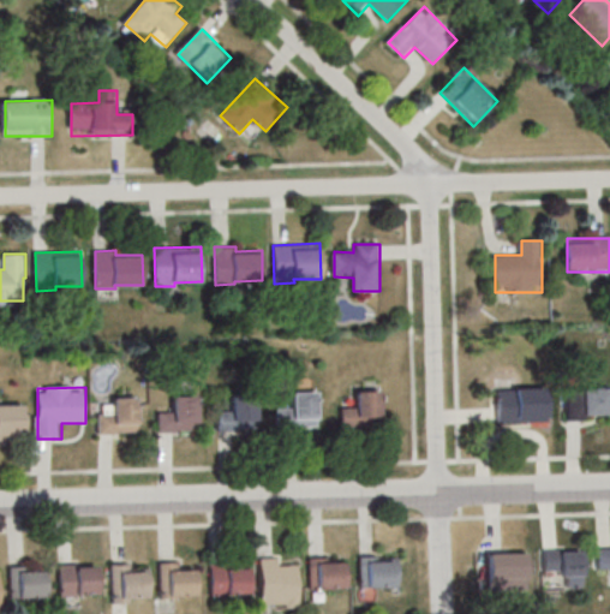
[(500,423),(548,423),(548,389),(500,389),(500,423)]
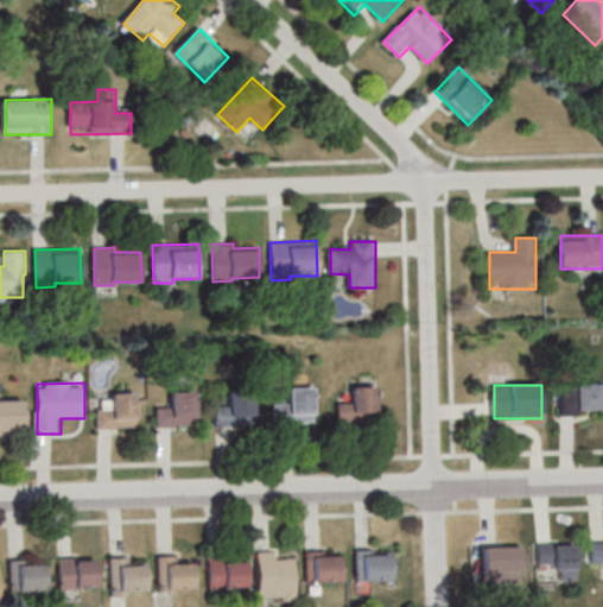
[(562,385),(562,413),(602,413),(602,385),(562,385)]
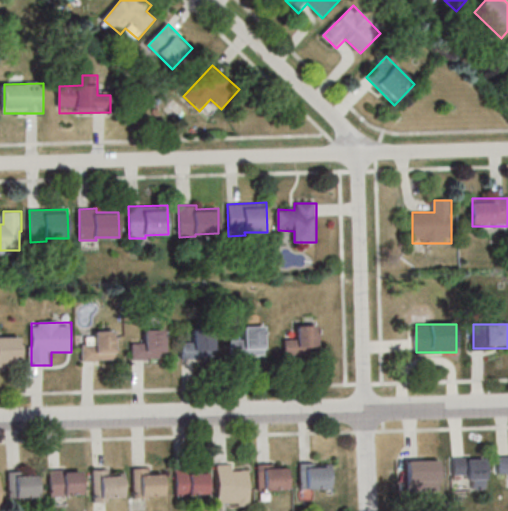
[(286,338),(286,357),(319,357),(319,326),(297,326),(297,338),(286,338)]
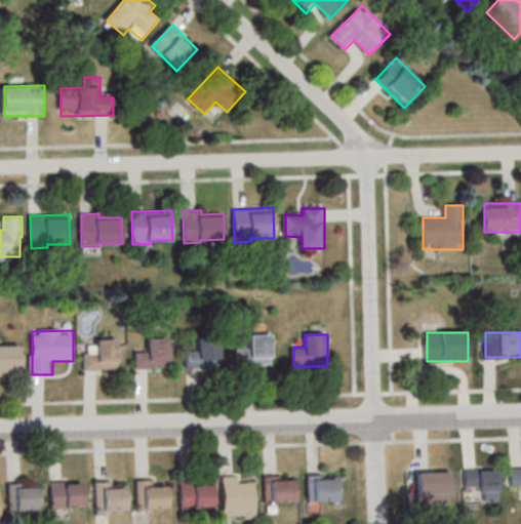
[(273,335),(251,335),(251,348),(239,348),(239,365),(273,365),(273,335)]
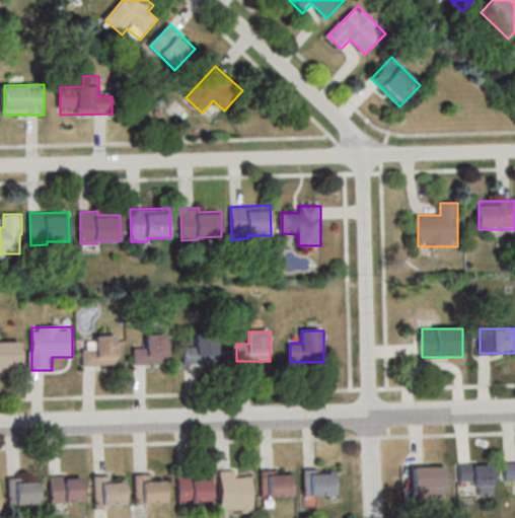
[(147,336),(147,347),(136,347),(136,365),(167,365),(167,336),(147,336)]
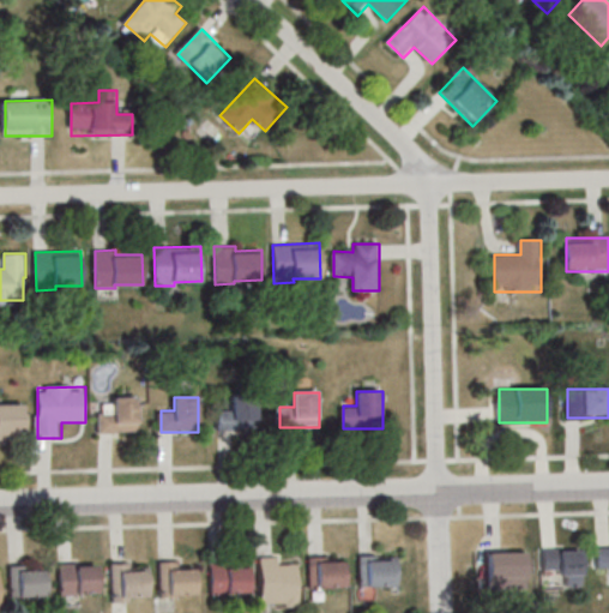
[(139,398),(113,398),(113,409),(100,409),(100,434),(139,434),(139,398)]
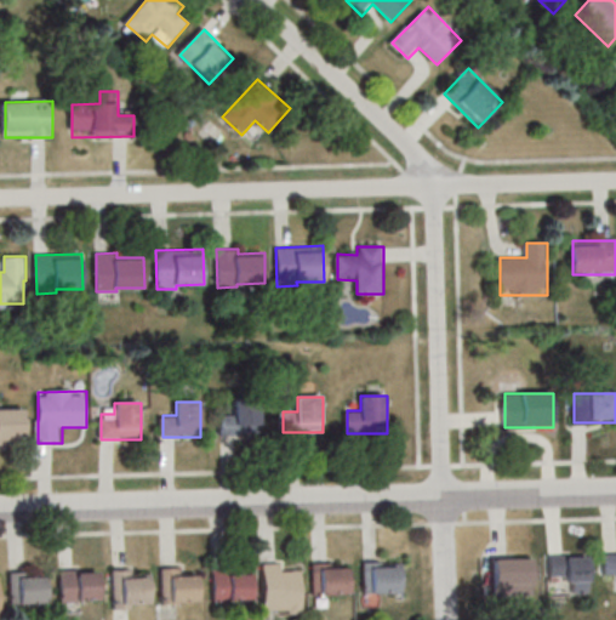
[(261,403),(237,403),(237,415),(222,415),(222,438),(261,438),(261,403)]
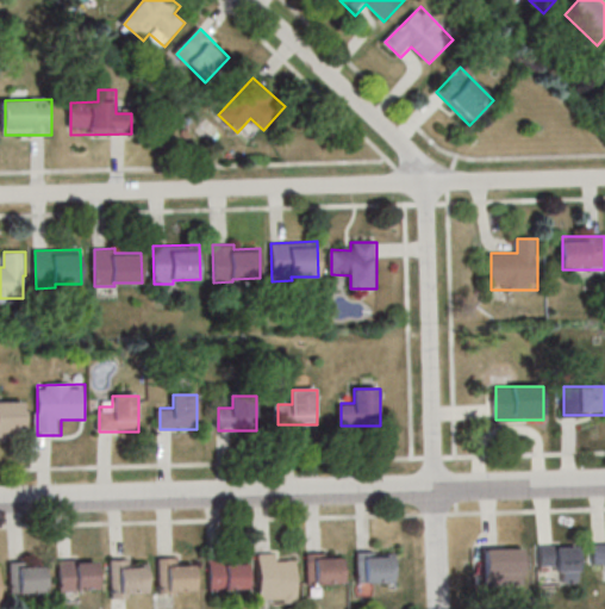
[(0,436),(25,436),(25,404),(0,403),(0,436)]
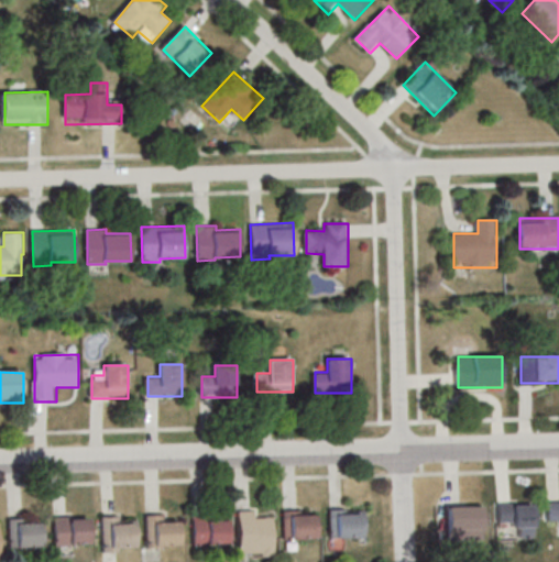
[(558,502),(549,503),(550,520),(558,520),(558,502)]
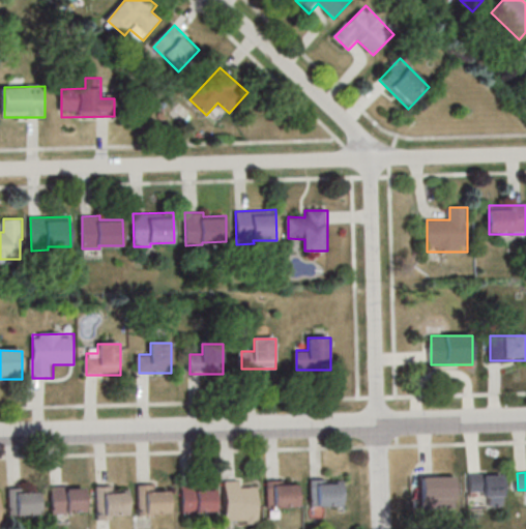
[(470,474),(471,492),(485,491),(485,496),(490,496),(491,506),(503,505),(503,473),(470,474)]
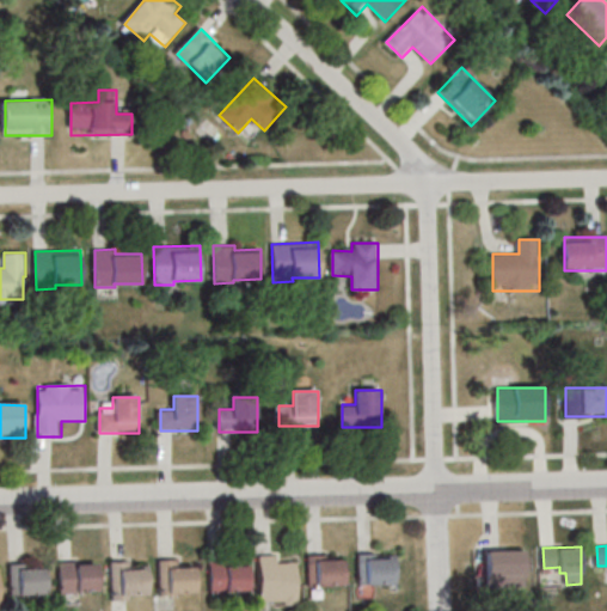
[(488,549),(489,587),(526,586),(526,549),(488,549)]
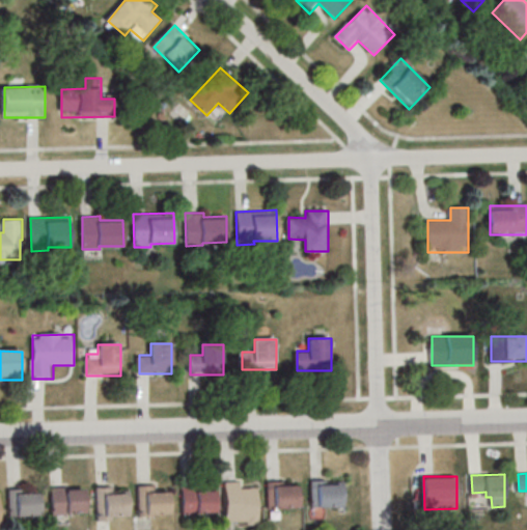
[(312,480),(313,507),(345,506),(345,482),(328,482),(328,480),(312,480)]
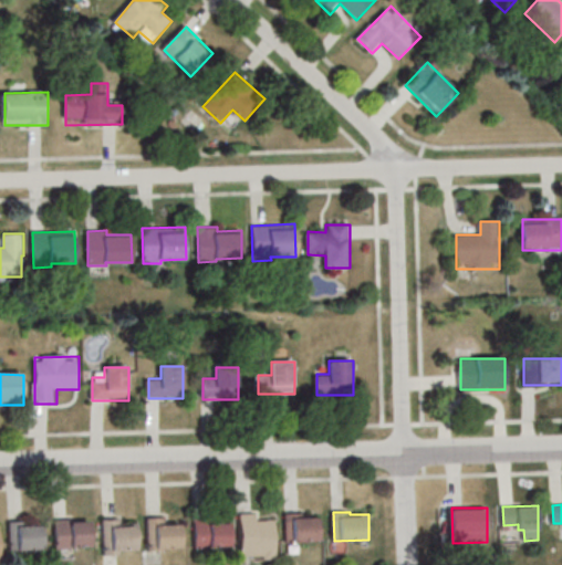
[(287,513),(288,542),(322,542),(322,515),(303,516),(303,513),(287,513)]
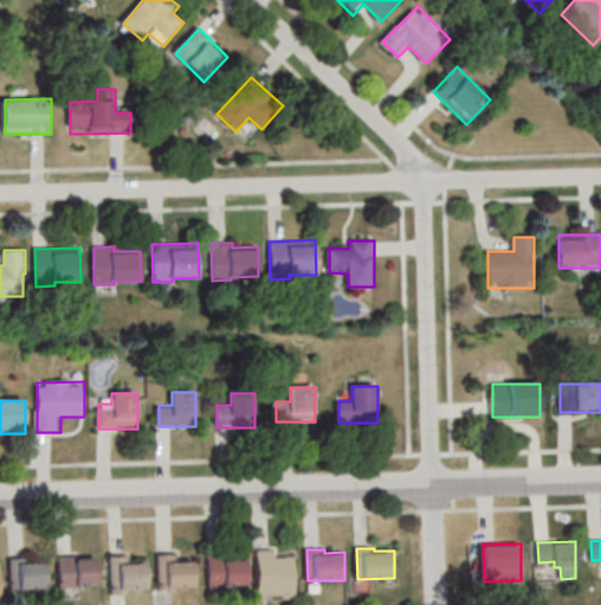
[(257,551),(259,596),(296,594),(295,555),(276,557),(275,551),(257,551)]
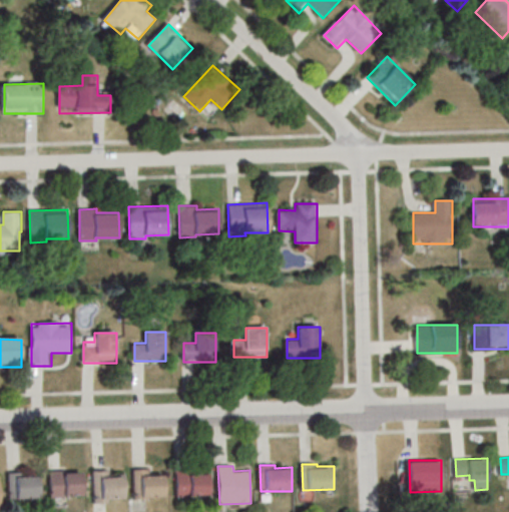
[(134,469),(135,497),(164,496),(163,474),(149,475),(149,469),(134,469)]
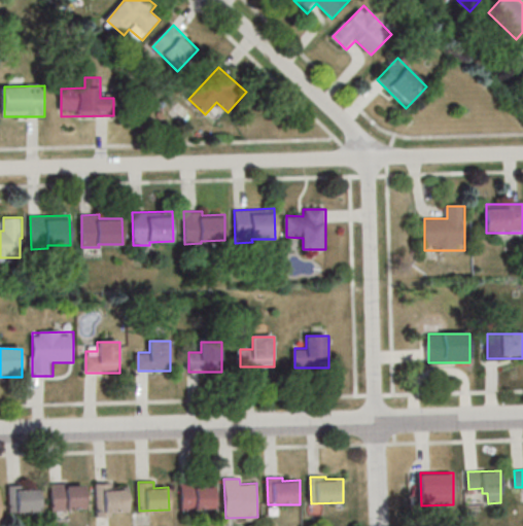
[(97,483),(98,512),(127,512),(126,488),(113,489),(112,483),(97,483)]
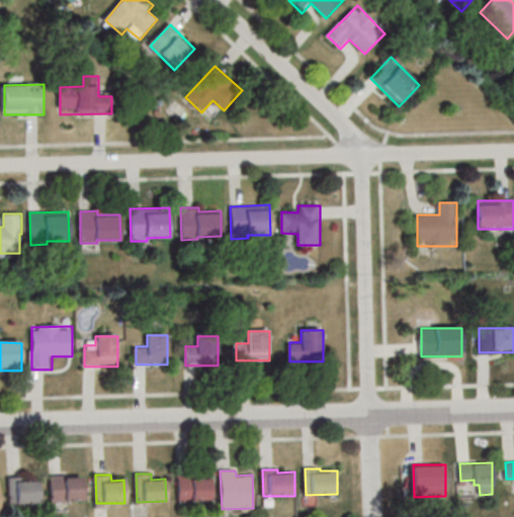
[(179,475),(179,501),(211,501),(210,477),(194,478),(194,475),(179,475)]
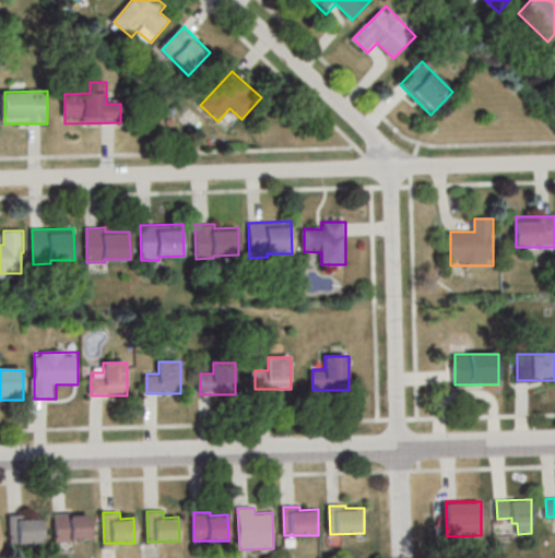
[(10,515),(12,543),(44,542),(43,518),(27,518),(27,514),(10,515)]
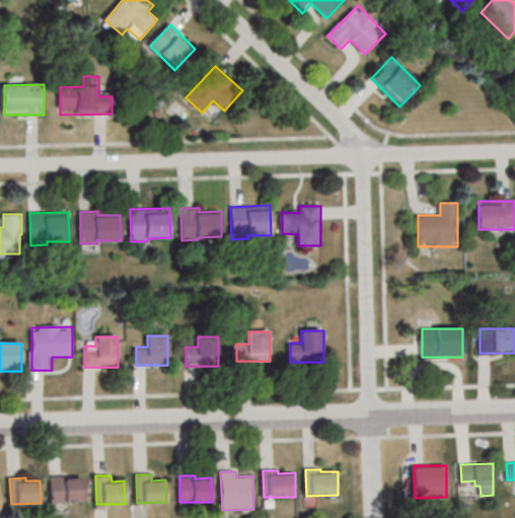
[(84,477),(53,477),(53,504),(84,504),(84,477)]
